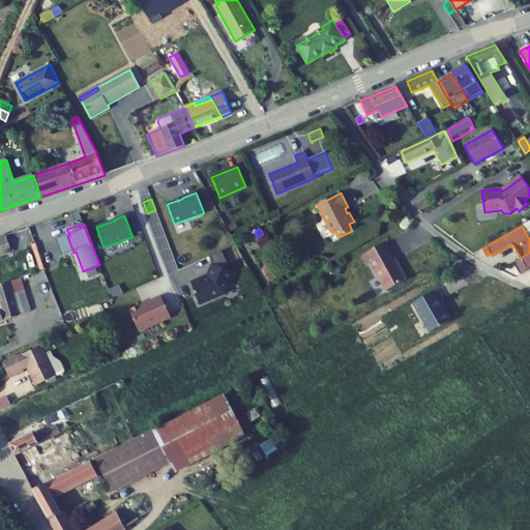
[(0,256),(11,252),(6,235),(0,236),(0,256)]
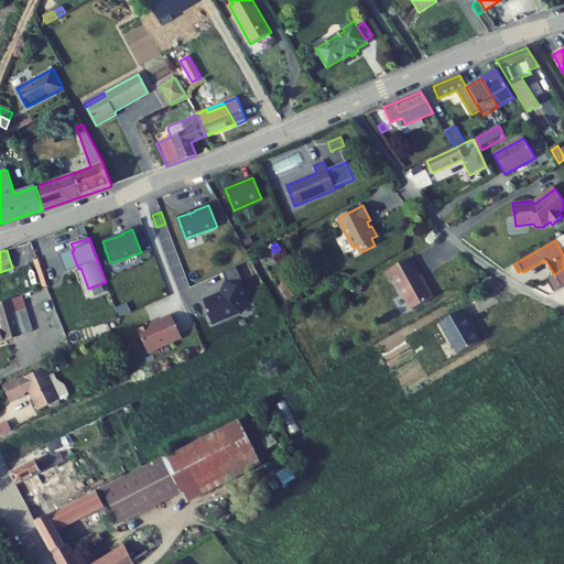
[(58,256),(65,273),(78,269),(72,251),(58,256)]
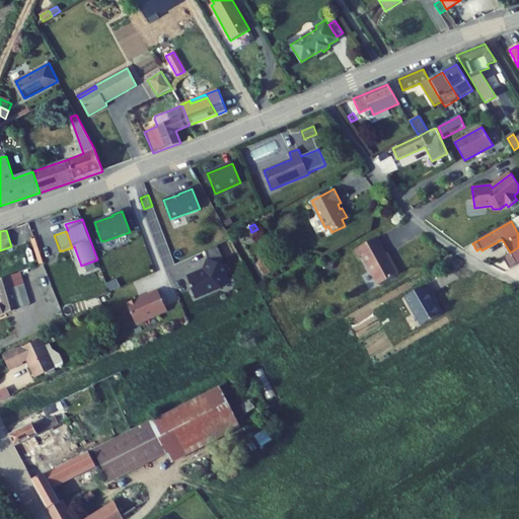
[(378,285),(398,274),(393,264),(391,265),(377,237),(355,249),(360,257),(362,255),(378,285)]
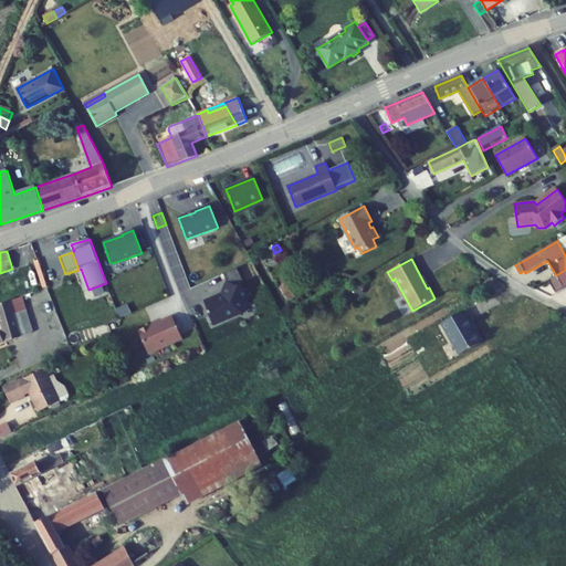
[(48,287),(39,261),(35,262),(43,289),(48,287)]
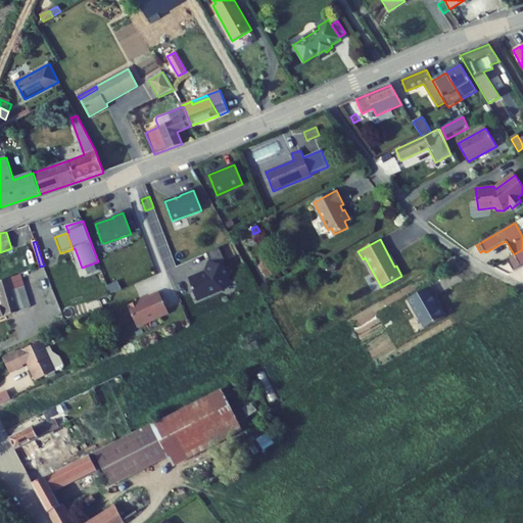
[(206,253),(210,262),(206,273),(200,275),(200,274),(188,279),(197,299),(218,290),(219,288),(224,290),(229,279),(227,278),(230,269),(222,266),(224,260),(219,248),(206,253)]
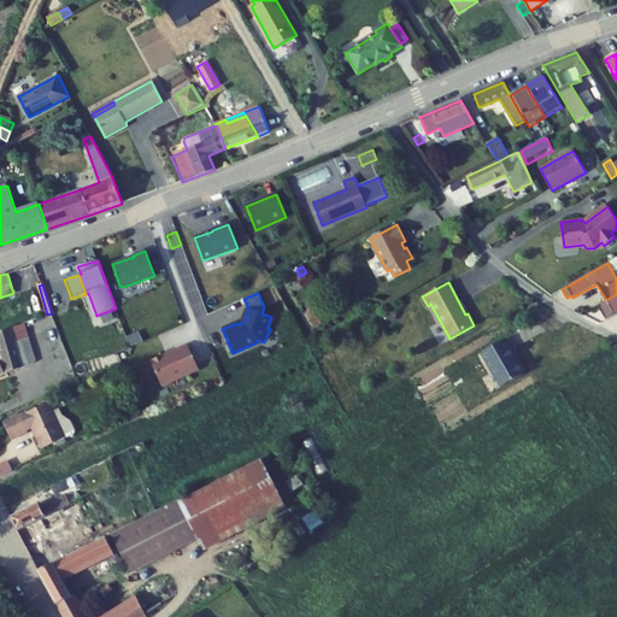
[(616,295),(598,306),(605,319),(613,313),(616,312),(616,295)]
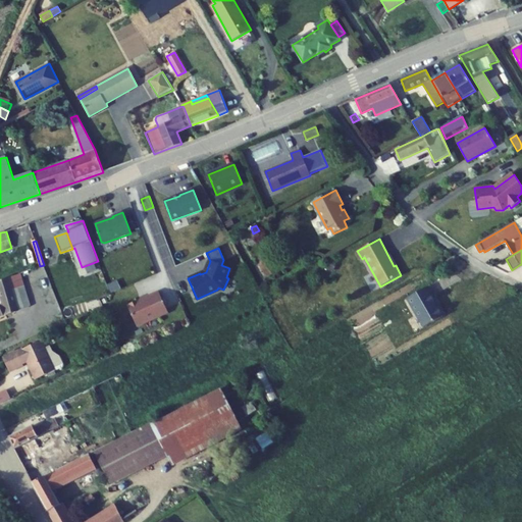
[(13,291),(24,286),(20,273),(9,277),(0,280),(0,318),(19,311),(13,291)]
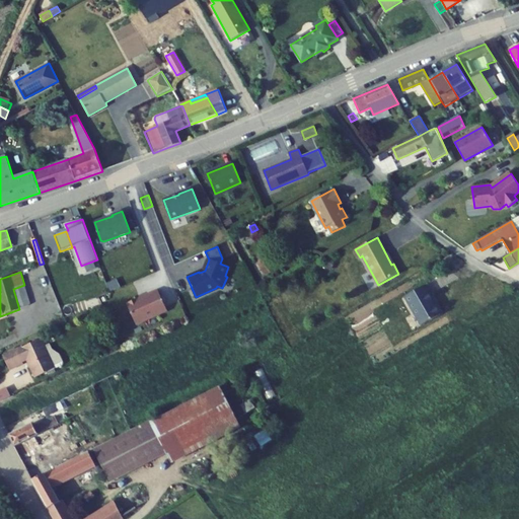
[(19,309),(29,305),(30,304),(24,285),(13,289),(19,309)]
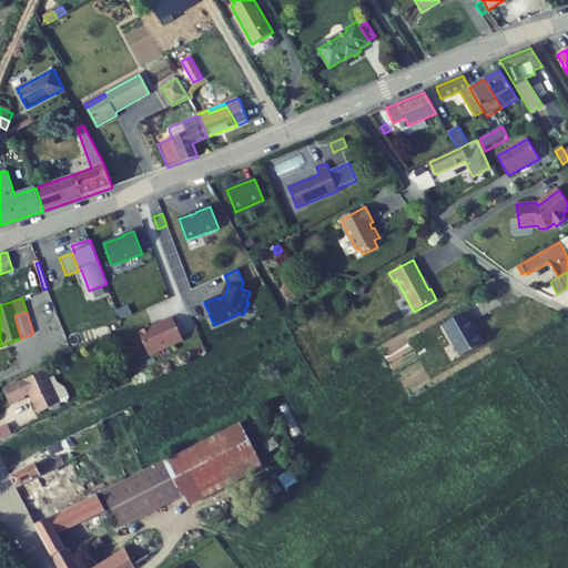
[(462,356),(483,344),(474,330),(476,330),(466,312),(443,324),(462,356)]
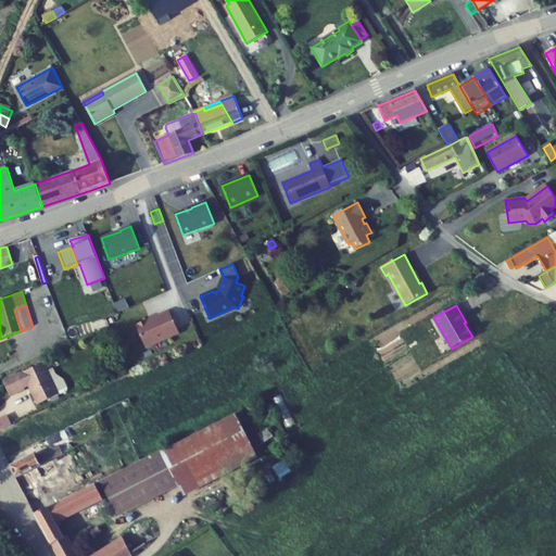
[(137,326),(146,346),(167,337),(167,338),(179,332),(169,311),(159,315),(160,316),(148,321),(147,320),(137,325),(137,326)]
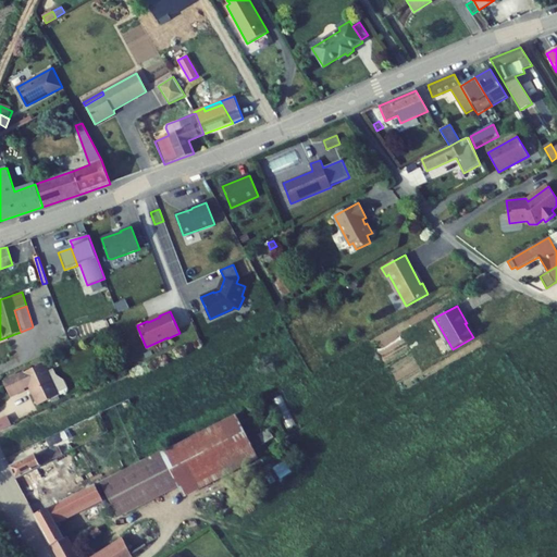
[(29,385),(39,406),(51,399),(59,396),(66,393),(66,388),(63,380),(56,375),(50,378),(47,372),(44,363),(3,382),(10,397),(25,390),(24,387),(29,385)]
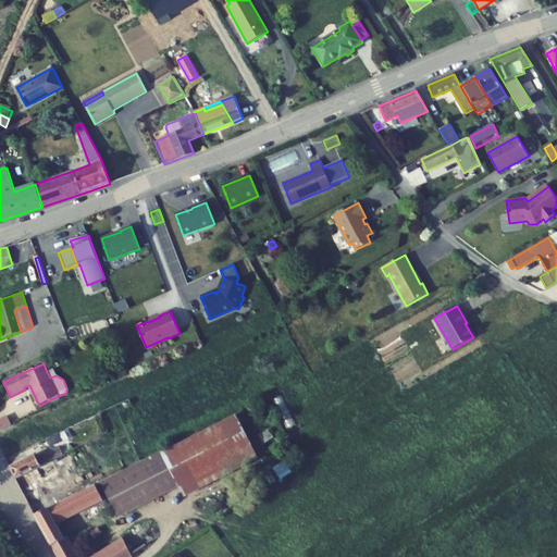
[(39,443),(99,413),(100,413),(96,404),(53,423),(41,429),(34,432),(39,443)]
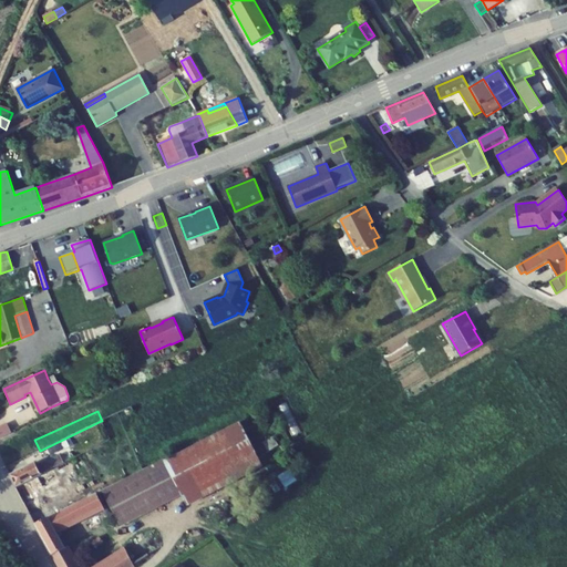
[(43,434),(51,431),(45,419),(38,423),(43,434)]
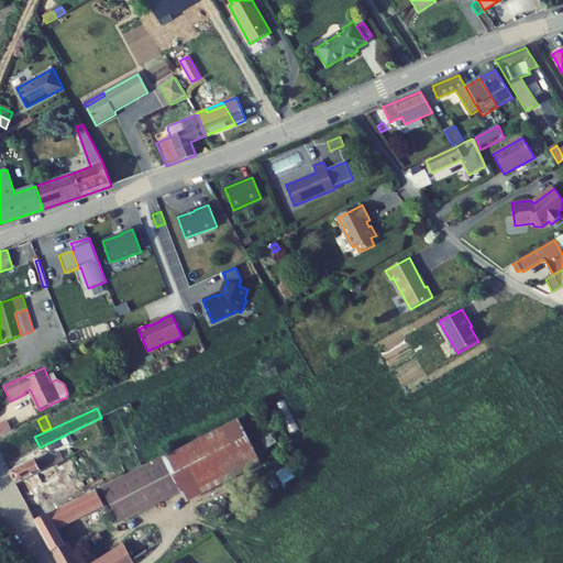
[(152,477),(165,499),(180,492),(186,504),(262,464),(239,420),(164,459),(162,456),(144,465),(151,477),(152,477)]
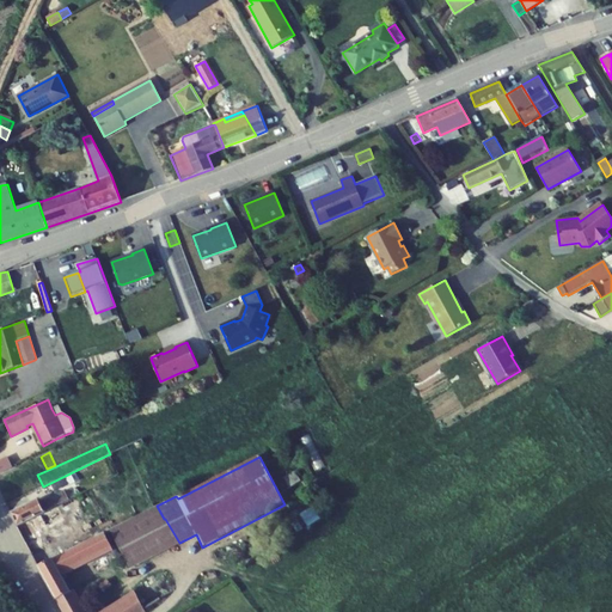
[(7,458),(0,460),(0,473),(12,467),(7,458)]
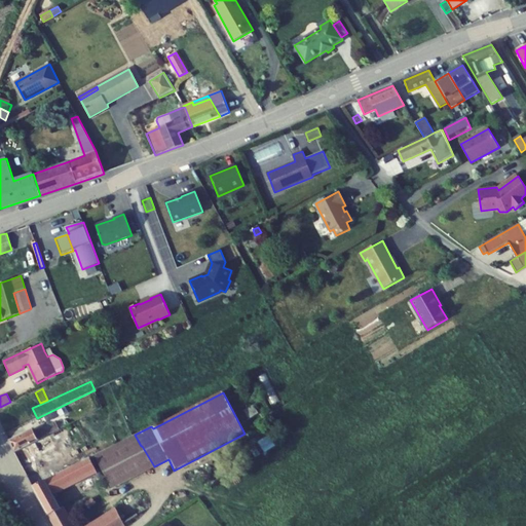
[(59,418),(66,414),(62,407),(55,411),(59,418)]
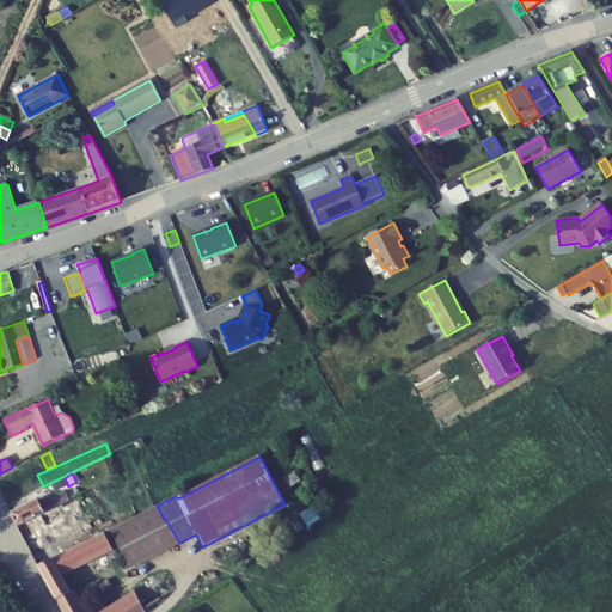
[(56,507),(69,500),(66,491),(41,503),(38,500),(11,513),(17,527),(31,519),(56,507)]
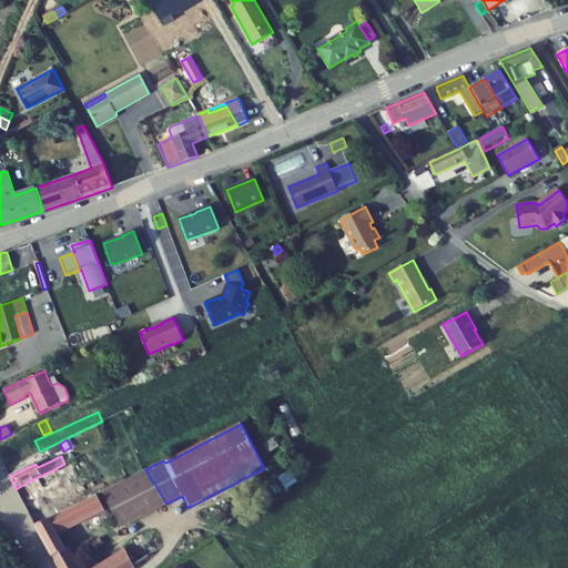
[(120,528),(166,504),(153,482),(152,482),(145,469),(138,474),(102,492),(120,528)]
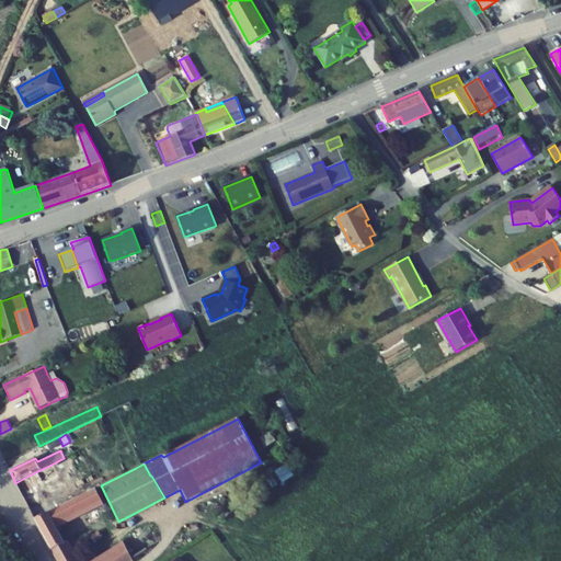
[(23,497),(37,491),(35,488),(29,476),(15,483),(23,497)]
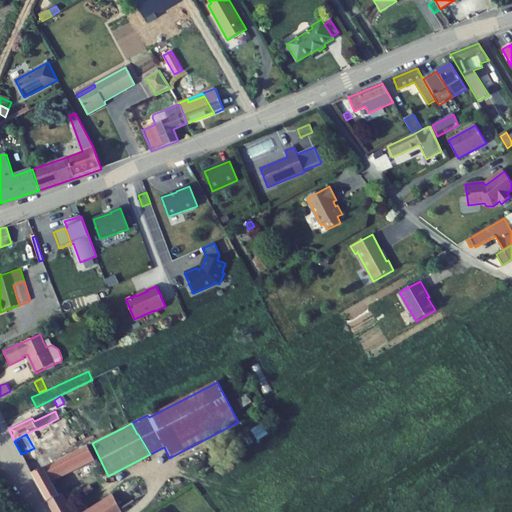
[(58,495),(53,485),(55,484),(53,480),(94,459),(87,445),(44,467),(32,473),(47,502),(58,495)]
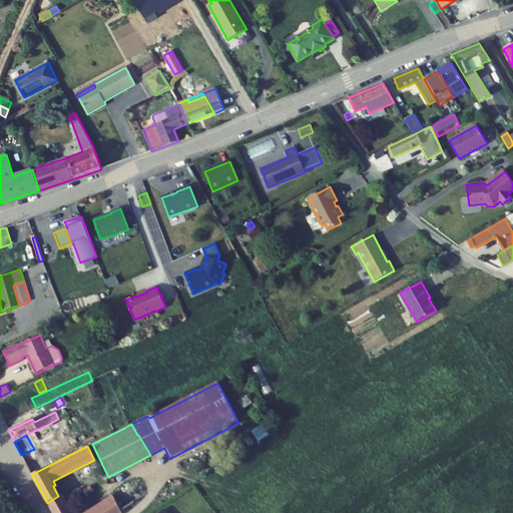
[(61,495),(58,496),(47,503),(53,512),(54,512),(67,506),(61,495)]
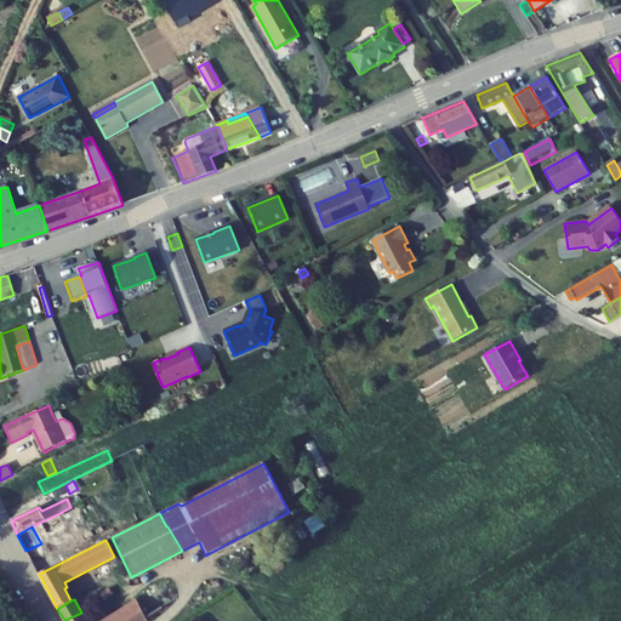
[(147,620),(138,603),(109,620),(85,620),(81,613),(66,620),(147,620)]
